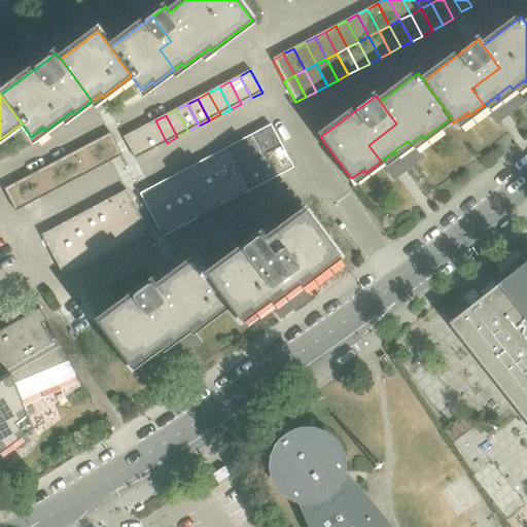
[(167,143),(155,120),(145,127),(156,148),(167,143)]
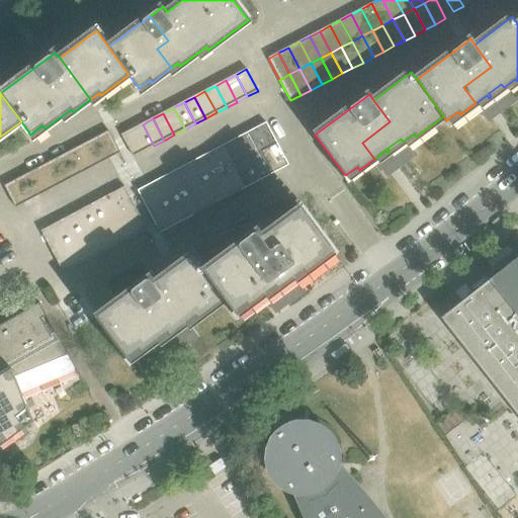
[(277,145),(266,123),(249,133),(260,154),(277,145)]
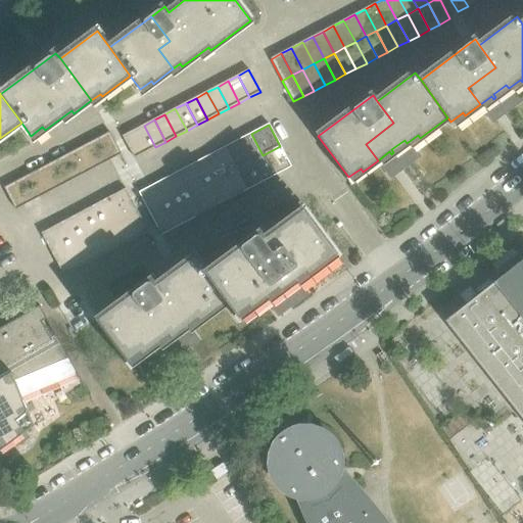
[(155,147),(144,126),(133,131),(145,152),(155,147)]
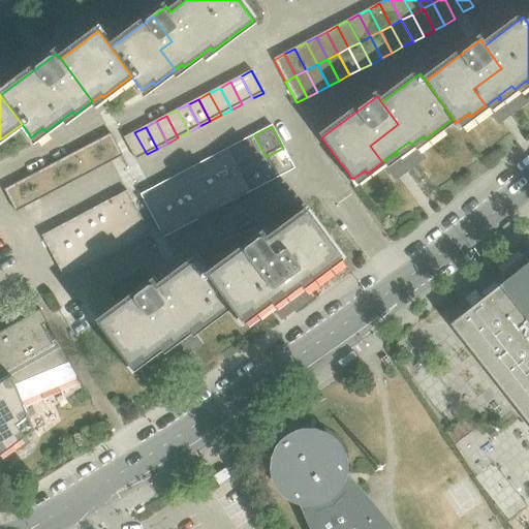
[(147,154),(134,132),(124,137),(135,160),(147,154)]
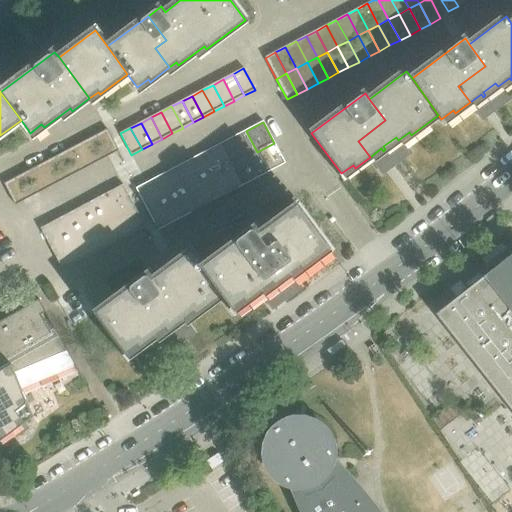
[(119,151),(107,130),(97,135),(109,156),(119,151)]
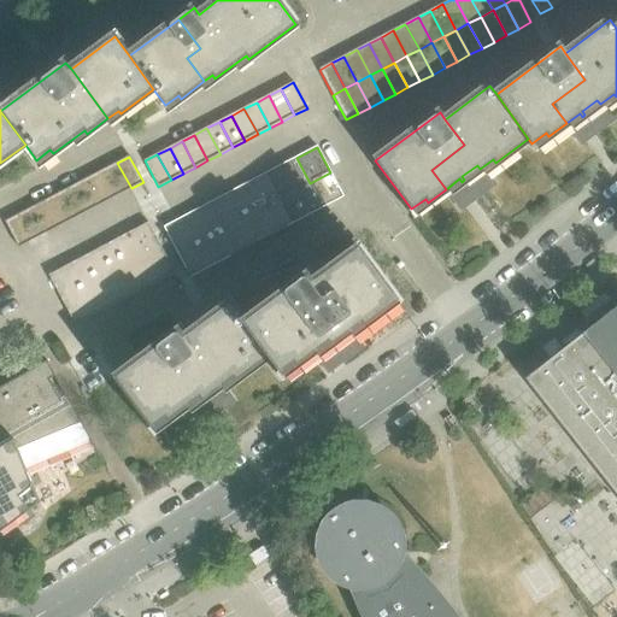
[(310,183),(297,158),(285,164),(298,189),(310,183)]
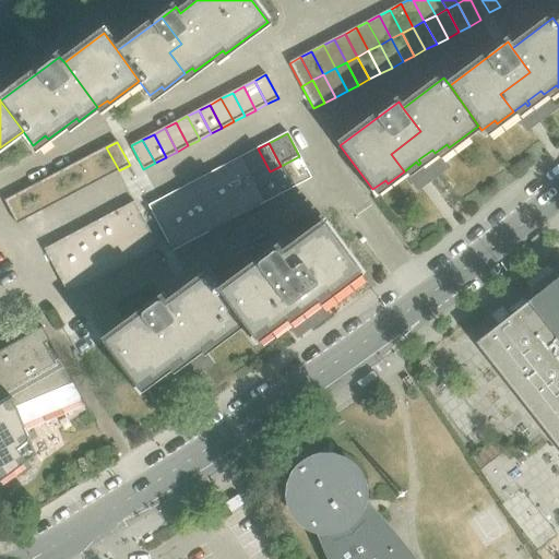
[(119,170),(106,147),(95,153),(107,177),(119,170)]
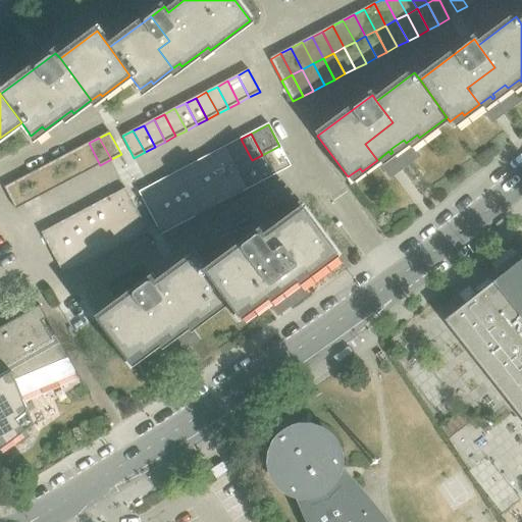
[(252,160),(241,139),(230,144),(242,165),(252,160)]
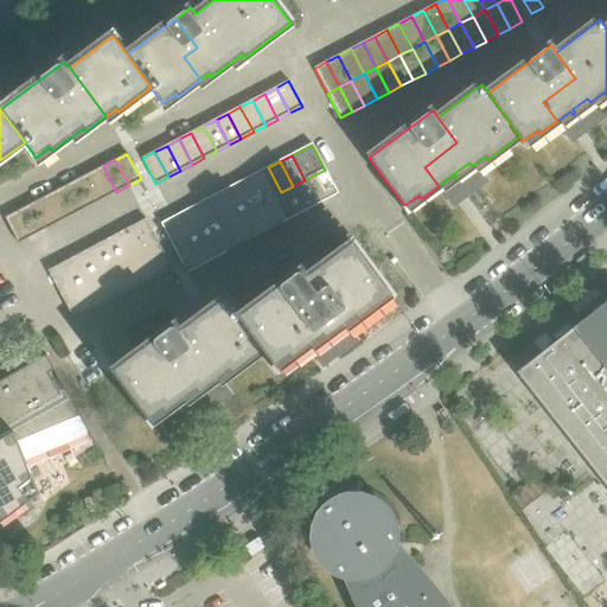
[(116,192),(103,166),(91,173),(104,198),(116,192)]
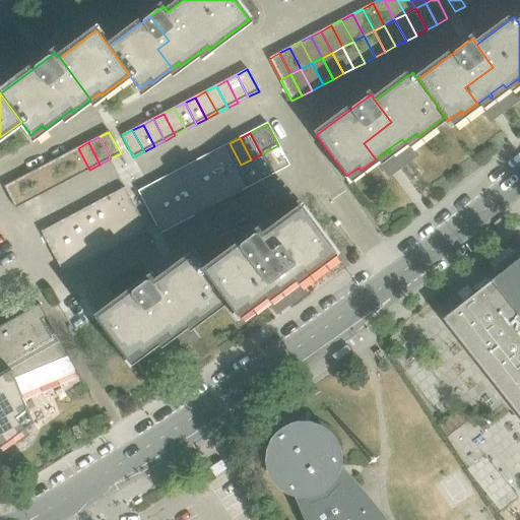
[(241,165),(230,143),(220,148),(232,170),(241,165)]
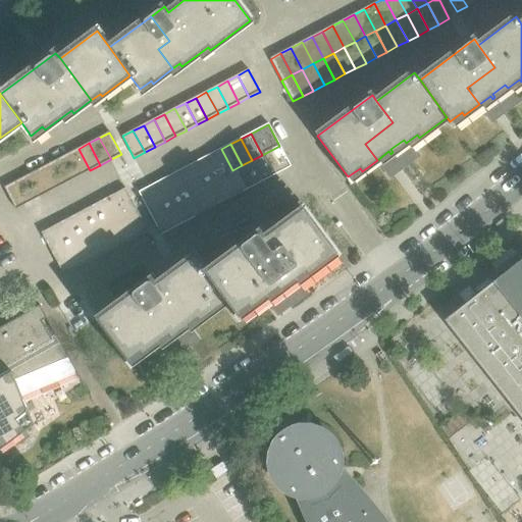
[(279,146),(262,155),(252,160),(263,181),(291,167),(279,146)]
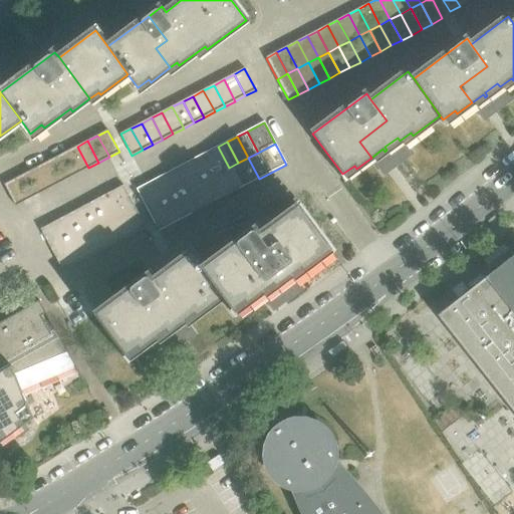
[(88,168),(77,147),(67,152),(78,174),(88,168)]
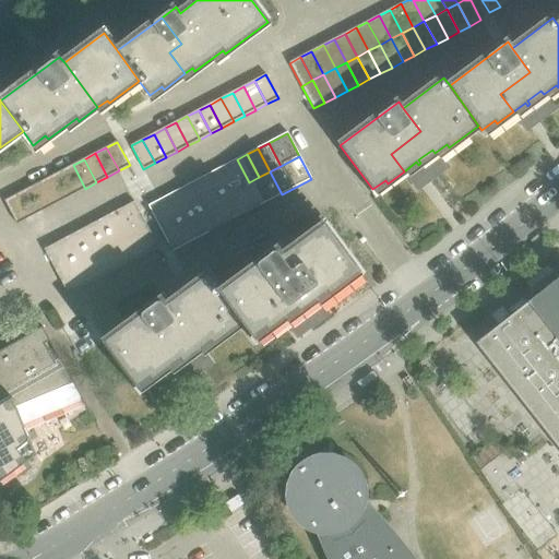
[(249,182),(237,159),(225,165),(237,189),(249,182)]
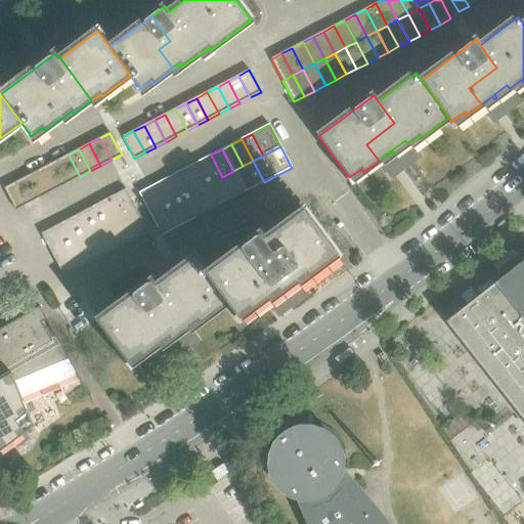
[(80,177),(69,155),(57,161),(70,182),(80,177)]
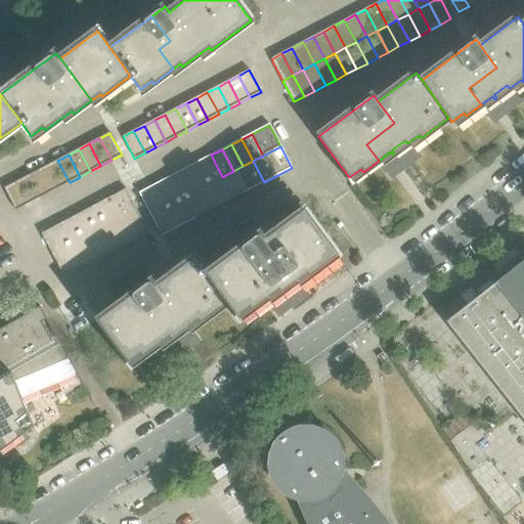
[(222,177),(211,155),(201,161),(212,182),(222,177)]
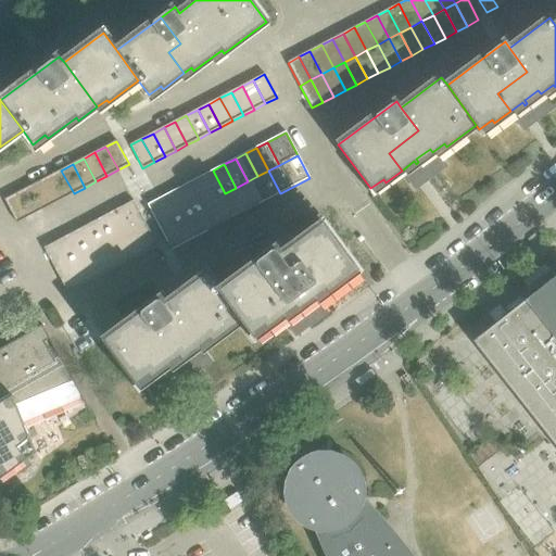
[(74,193),(61,171),(50,176),(62,199),(74,193)]
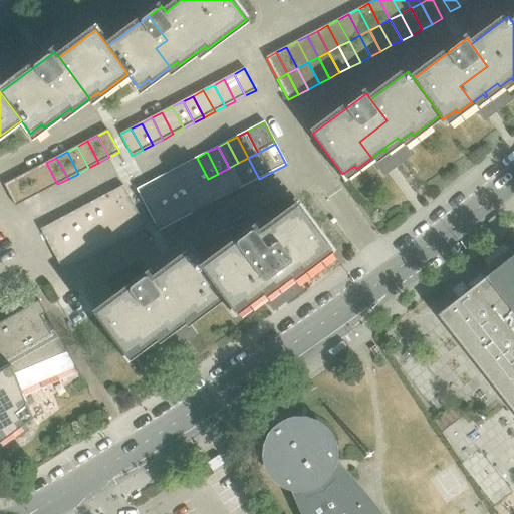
[(208,179),(197,158),(187,163),(198,184),(208,179)]
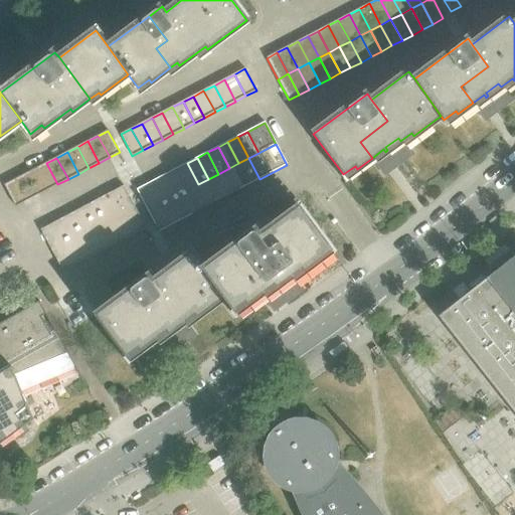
[(260,179),(248,158),(238,163),(249,184),(260,179)]
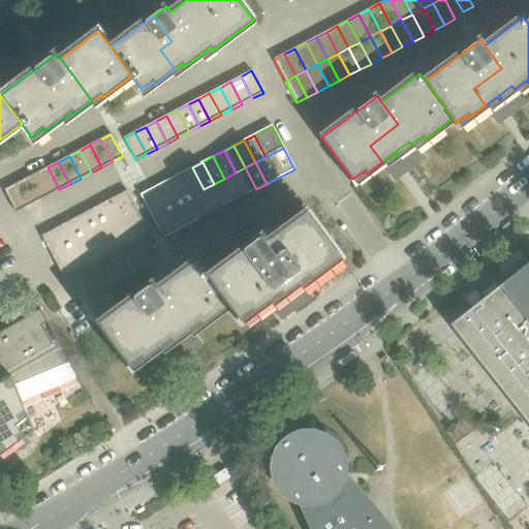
[(59,189),(48,167),(37,173),(49,195),(59,189)]
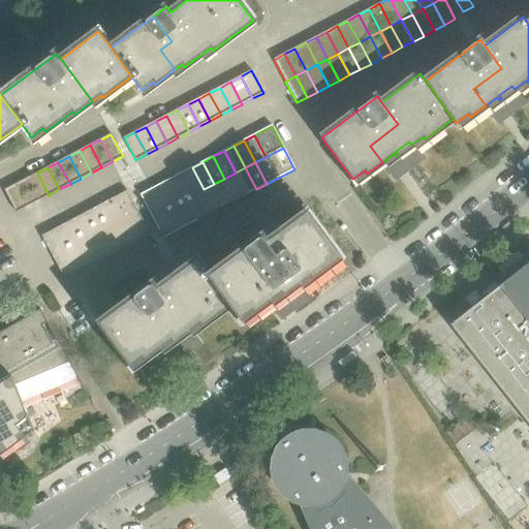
[(204,189),(192,167),(182,173),(193,194),(204,189)]
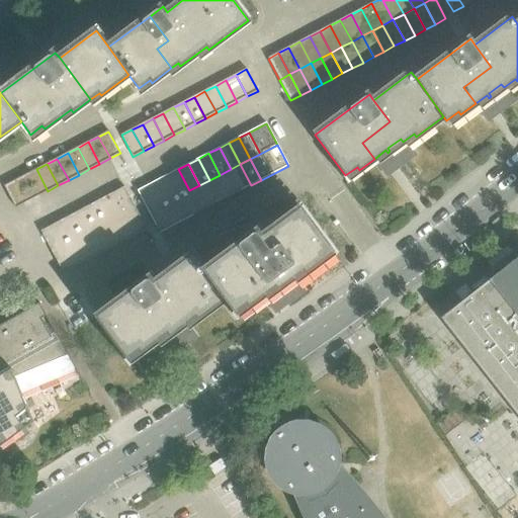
[(251,185),(240,164),(231,169),(242,190),(251,185)]
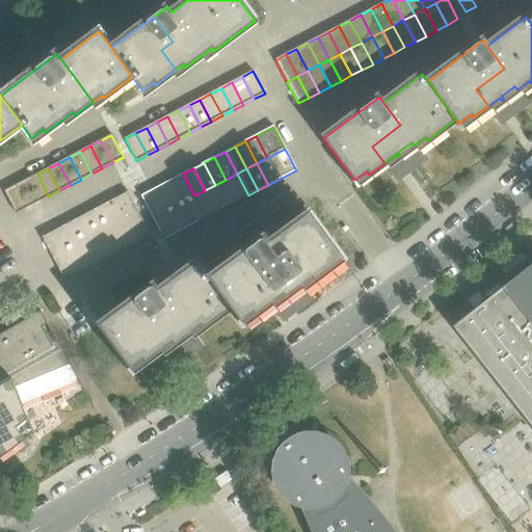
[(49,196),(37,174),(26,180),(38,202),(49,196)]
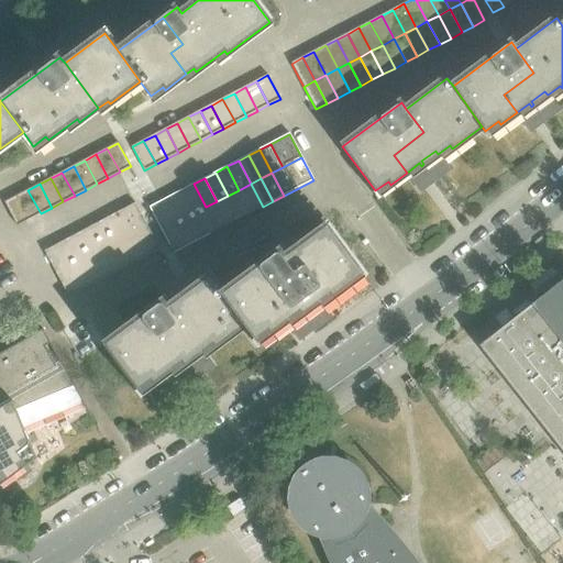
[(206,207),(194,184),(183,190),(195,213),(206,207)]
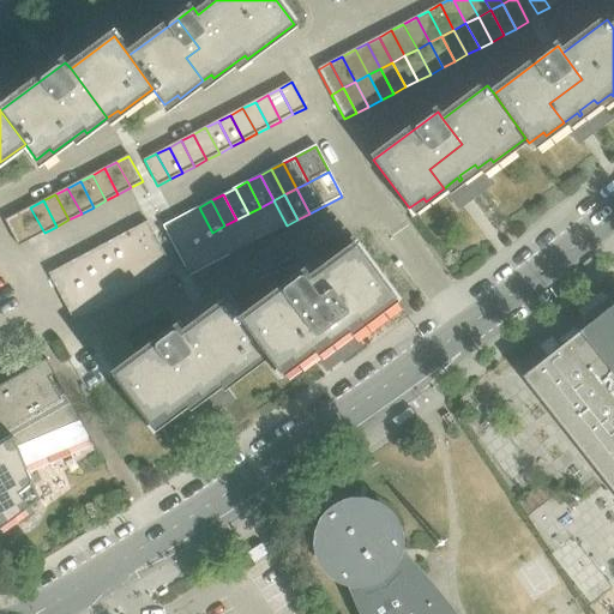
[(287,226),(274,200),(260,208),(274,233),(287,226)]
